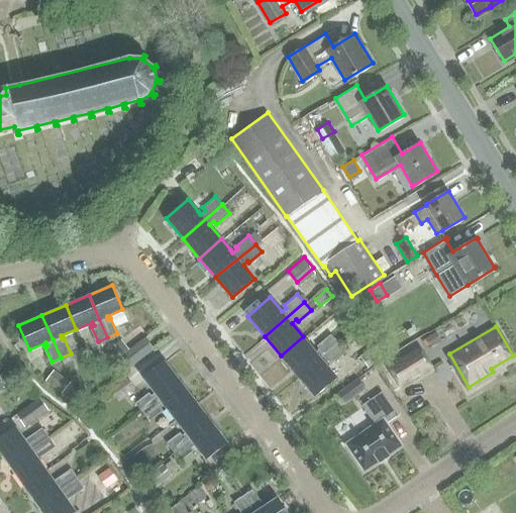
[(425,335),(431,345),(443,339),(437,328),(425,335)]
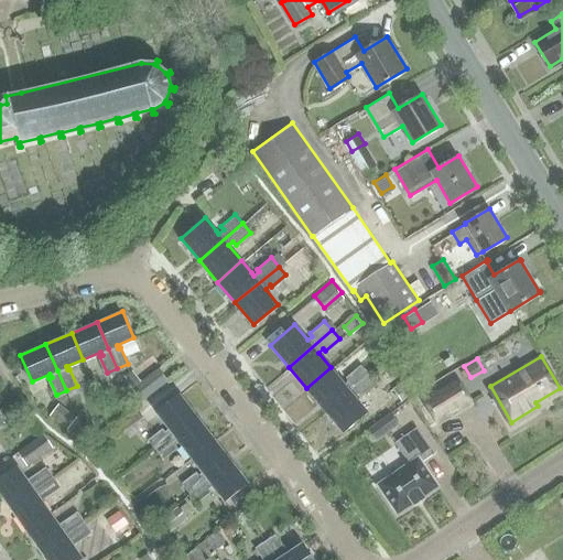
[(344,383),(342,379),(331,367),(306,388),(324,409),(368,373),(360,364),(346,376),(348,378),(344,383)]
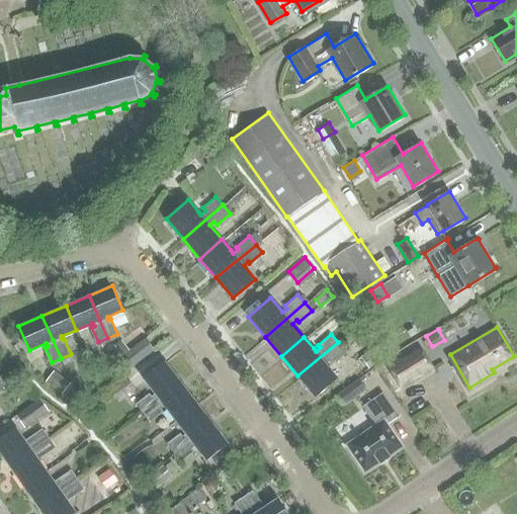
[(128,347),(121,353),(131,364),(154,347),(145,335),(128,347)]
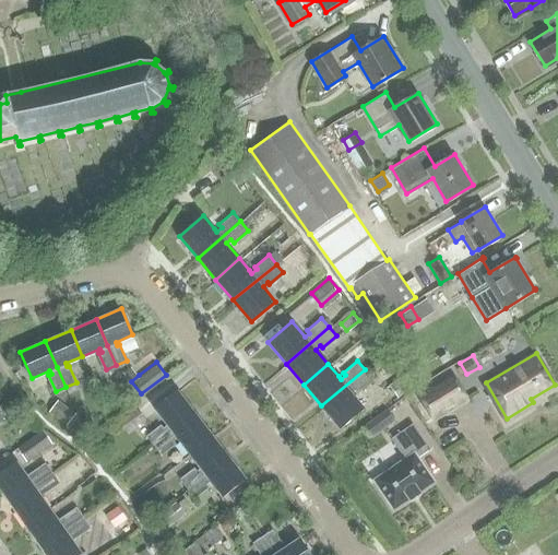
[(131,364),(123,370),(131,381),(139,375),(131,364)]
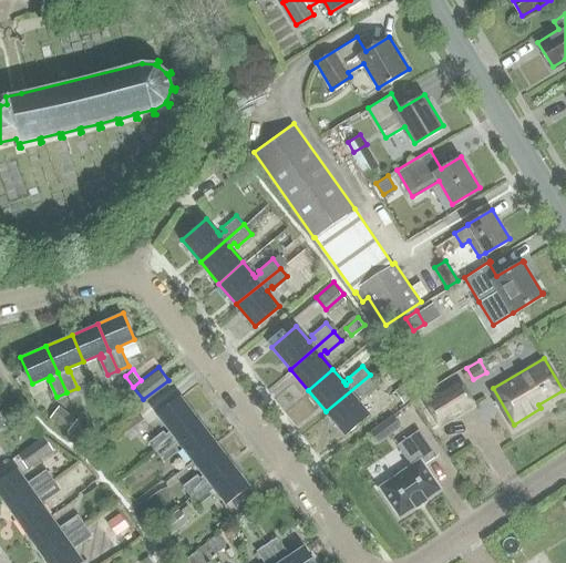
[(378,384),(370,375),(326,411),(345,433),(369,412),(357,397),(361,393),(363,396),(378,384)]
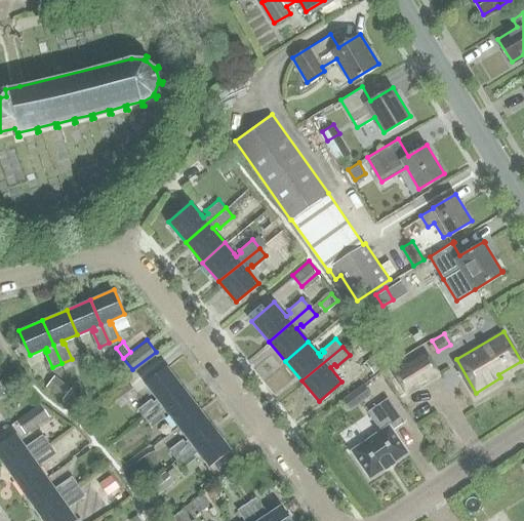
[(373,370),(390,359),(383,348),(365,359),(373,370)]
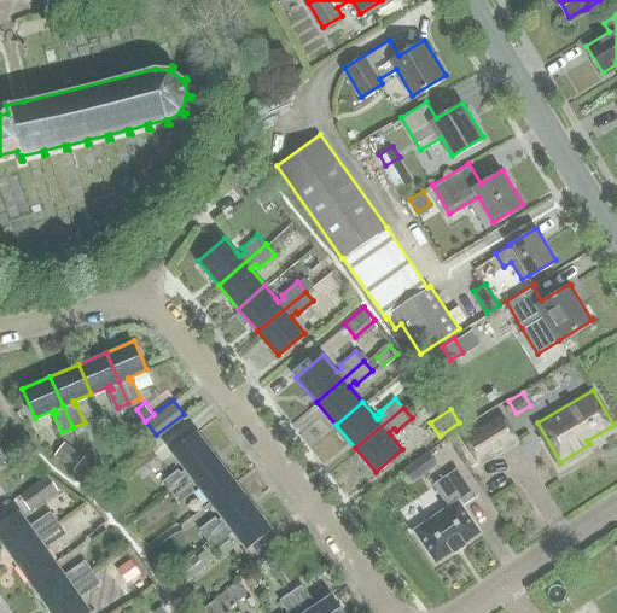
[(465,436),(479,461),(517,438),(501,414),(465,436)]
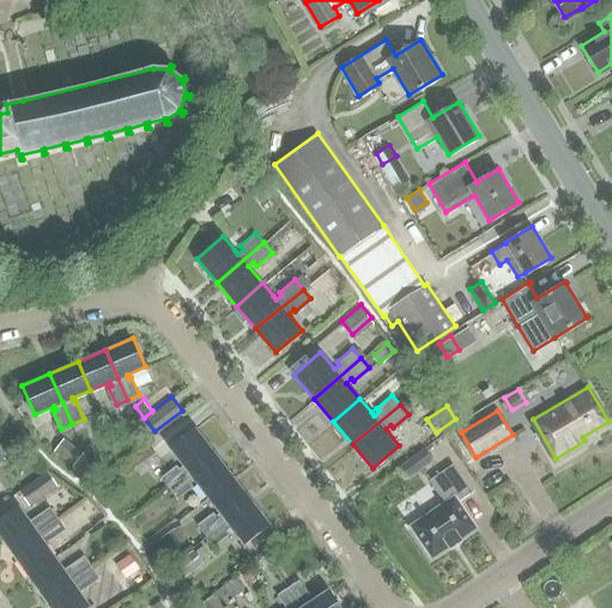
[(195,427),(170,447),(183,464),(180,467),(177,464),(162,476),(169,484),(213,450),(195,427)]
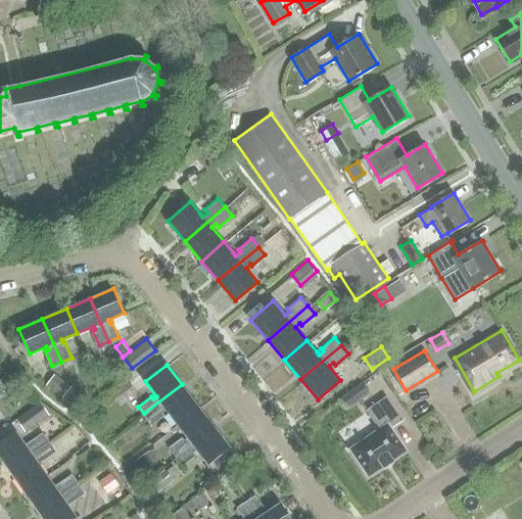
[(62,395),(72,385),(54,372),(46,383),(62,395)]
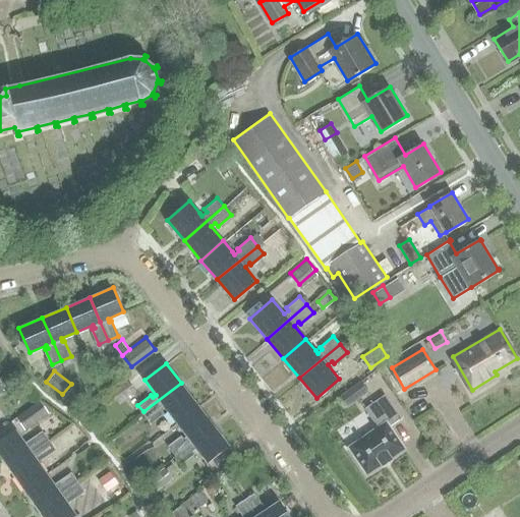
[(111,391),(119,402),(136,389),(127,378),(111,391)]
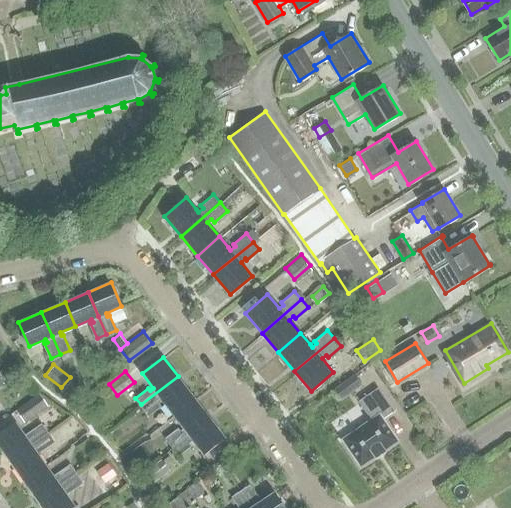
[(345,379),(353,390),(362,383),(354,372),(345,379)]
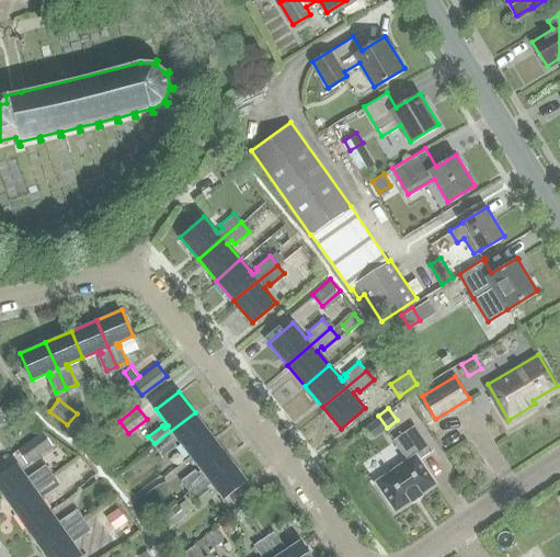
[(67,424),(65,428),(71,433),(83,423),(78,411),(77,413),(67,424)]
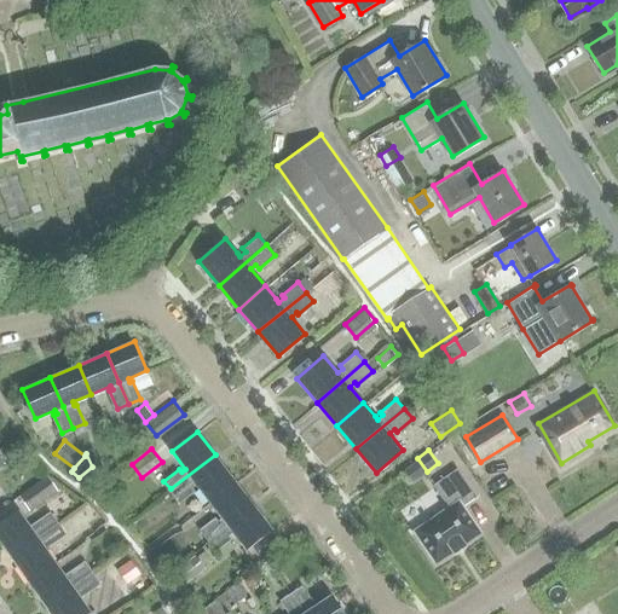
[(236,482),(215,455),(171,488),(179,500),(195,488),(192,486),(196,482),(211,500),(236,482)]
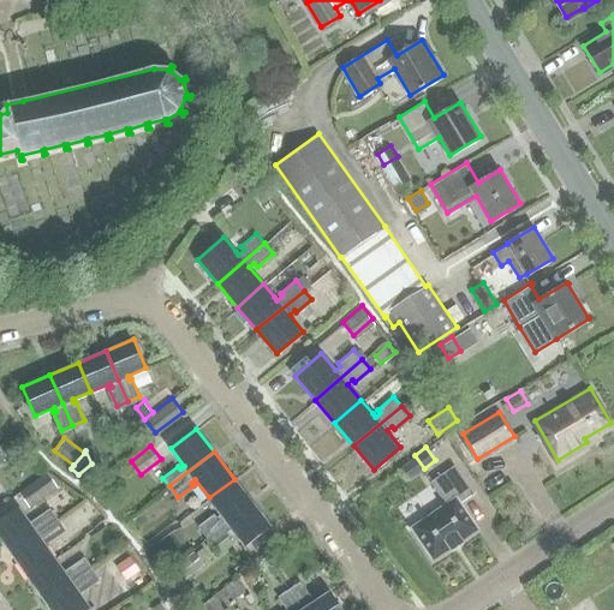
[(459,501),(474,491),(454,464),(430,479),(446,502),(412,526),(434,558),(451,546),(452,548),(463,540),(462,539),(478,527),(459,501)]
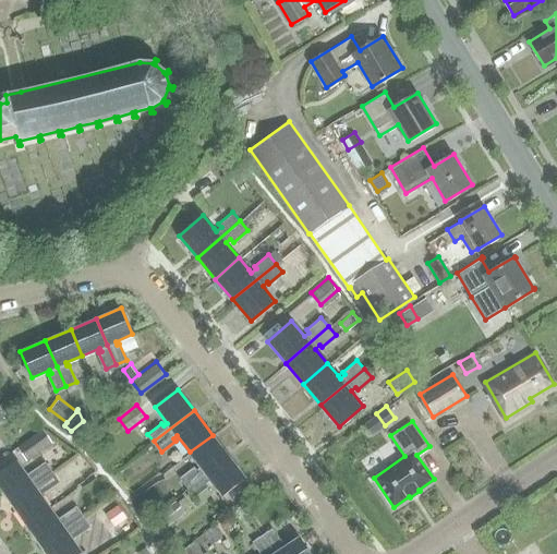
[(27,458),(53,440),(44,426),(19,444),(27,458)]
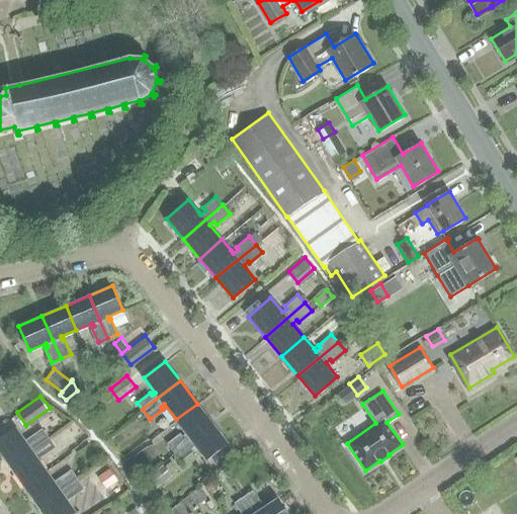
[(212,424),(197,404),(176,419),(186,432),(183,435),(181,431),(167,442),(175,451),(212,424)]
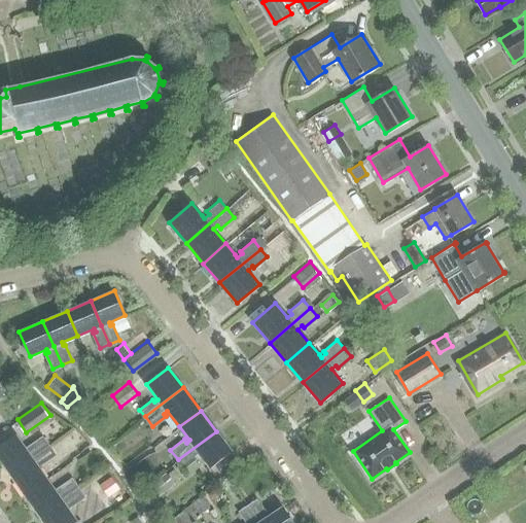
[(184,467),(201,454),(210,466),(232,450),(216,431),(178,459),(184,467)]
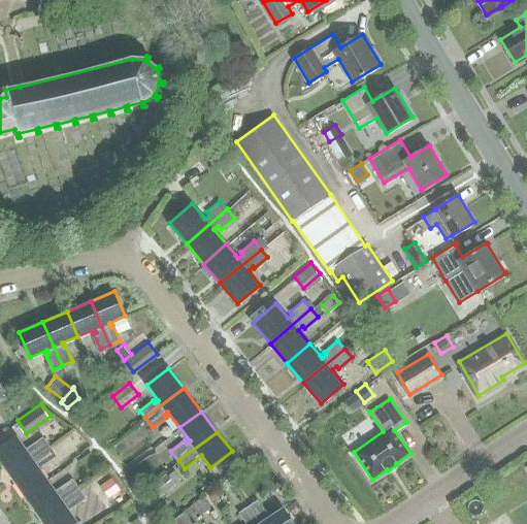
[(0,446),(0,459),(9,472),(48,445),(42,436),(26,449),(17,435),(0,446)]
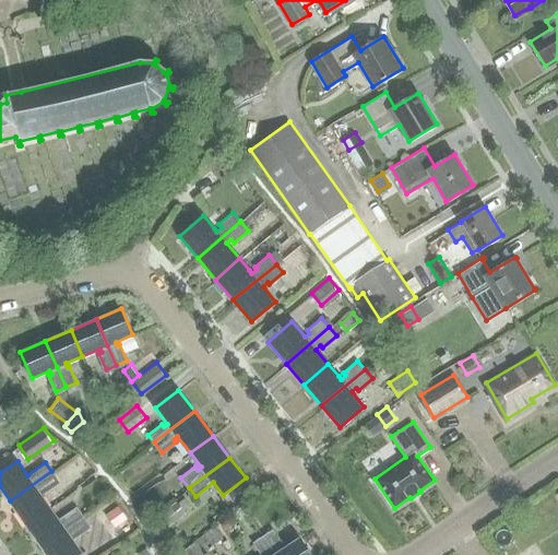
[(10,500),(25,522),(49,506),(39,494),(58,481),(51,471),(10,500)]
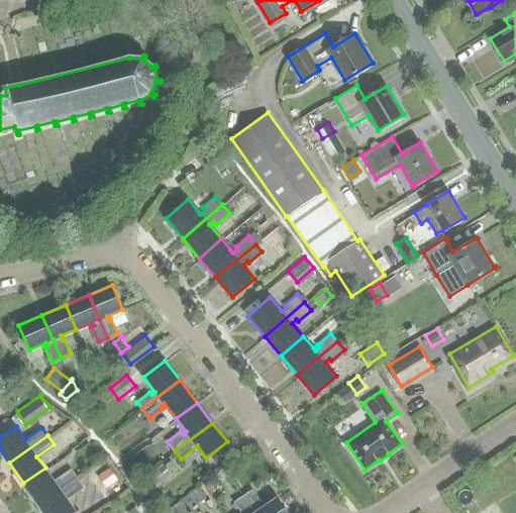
[(164,462),(147,475),(156,485),(172,473),(171,471),(165,463),(164,462)]
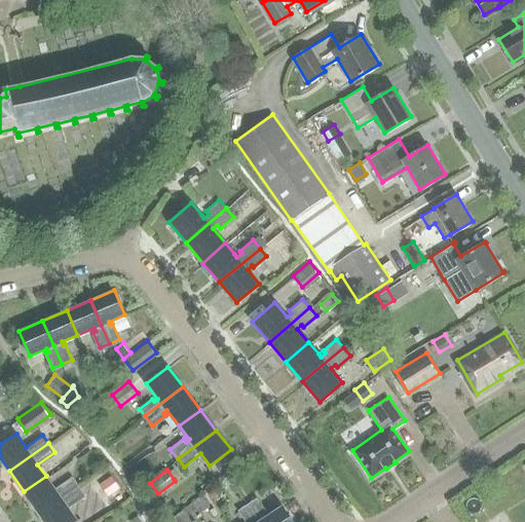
[(111,474),(100,482),(108,493),(119,486),(111,474)]
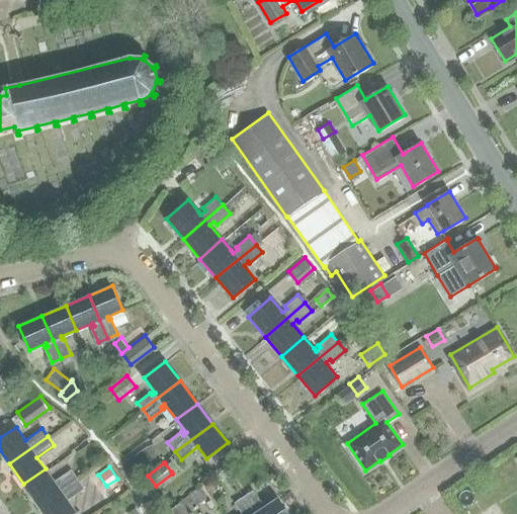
[(54,481),(46,468),(23,484),(38,505),(77,478),(71,469),(54,481)]
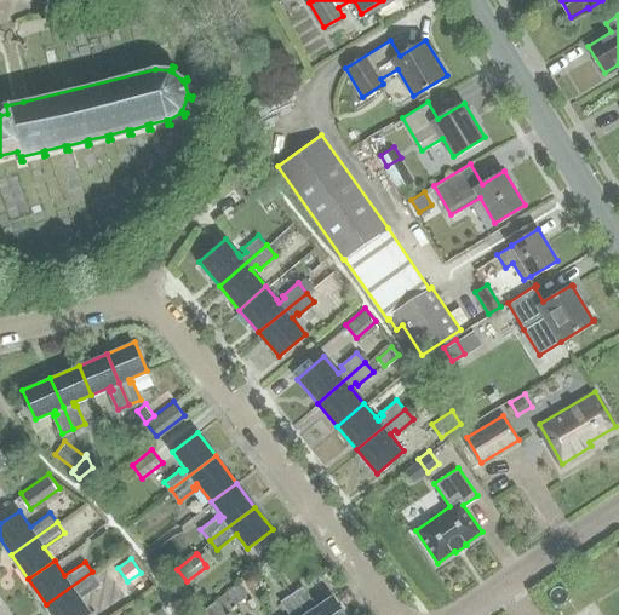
[(53,614),(84,614),(90,611),(79,596),(99,582),(92,572),(46,604),(53,614)]
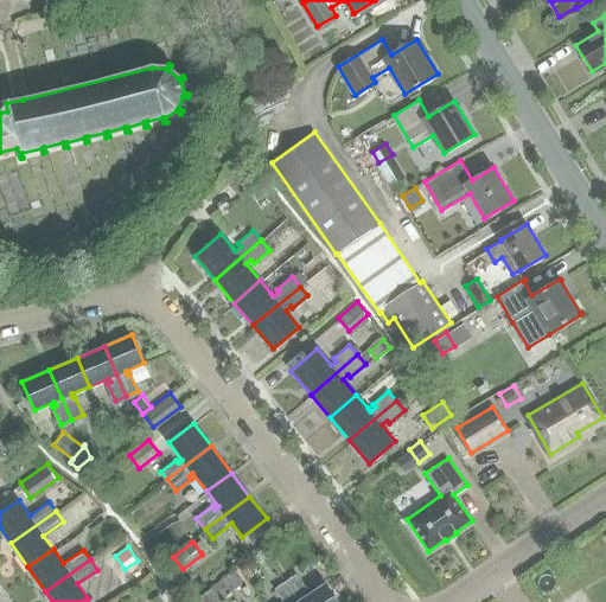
[(221,596),(241,583),(231,569),(212,583),(221,596)]
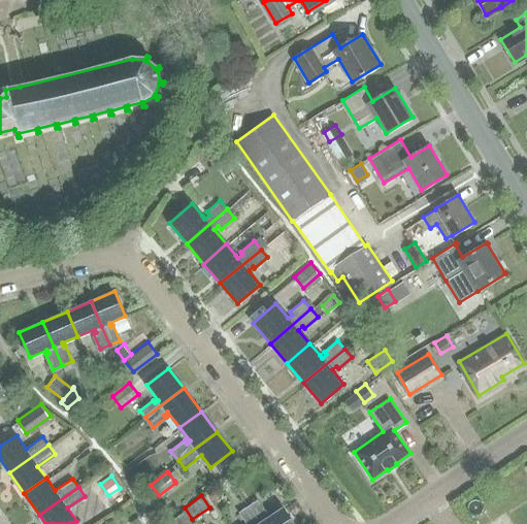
[(258,499),(249,505),(262,523),(293,523),(283,508),(266,519),(264,515),(266,513),(258,499)]
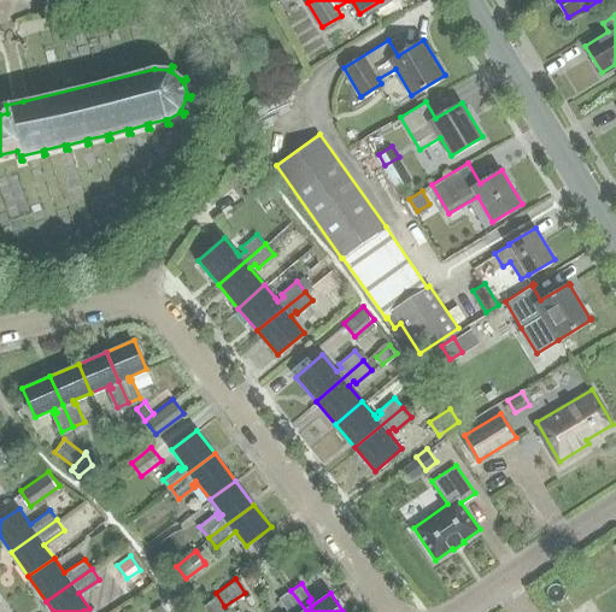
[(306,611),(291,590),(280,596),(289,611),(293,611),(294,611),(306,611)]
